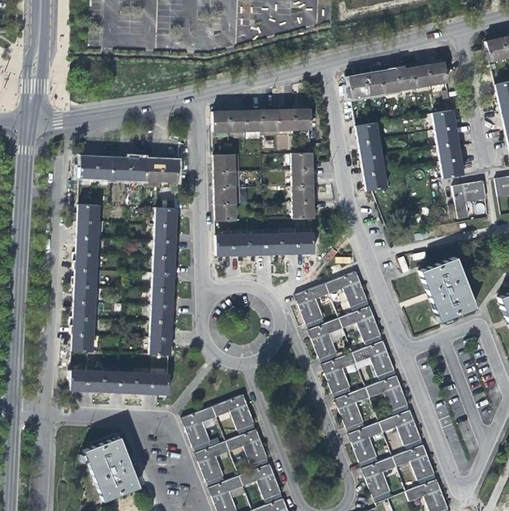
[(499,58),(506,57),(502,37),(495,39),(486,41),(490,60),(499,58)]
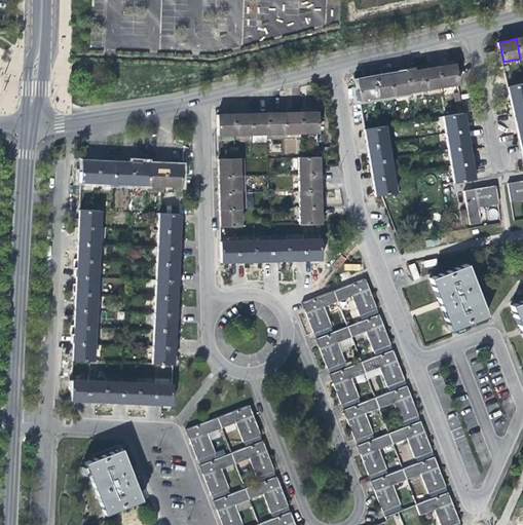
[(454,84),(459,83),(456,63),(448,65),(440,66),(443,86),(454,84)]
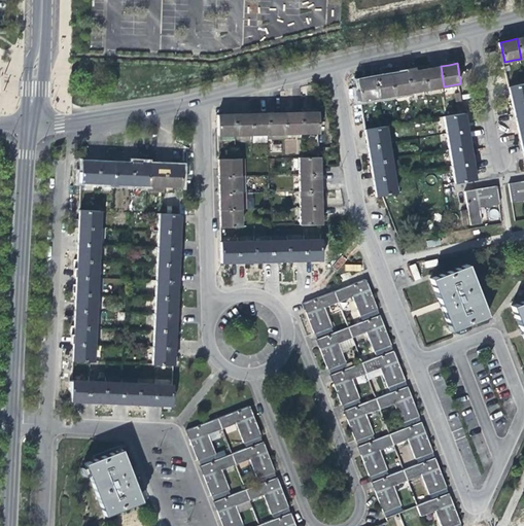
[(411,92),(427,90),(424,68),(424,65),(416,66),(417,70),(413,70),(408,71),(411,92)]
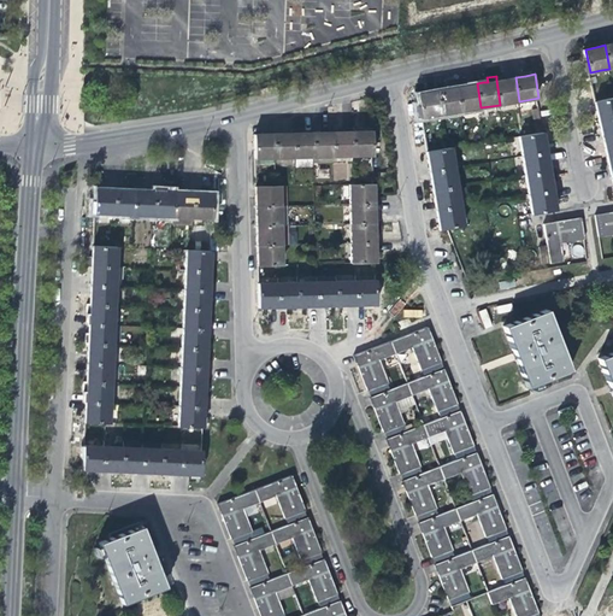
[(500,105),(519,101),(516,77),(506,78),(496,80),(500,105)]
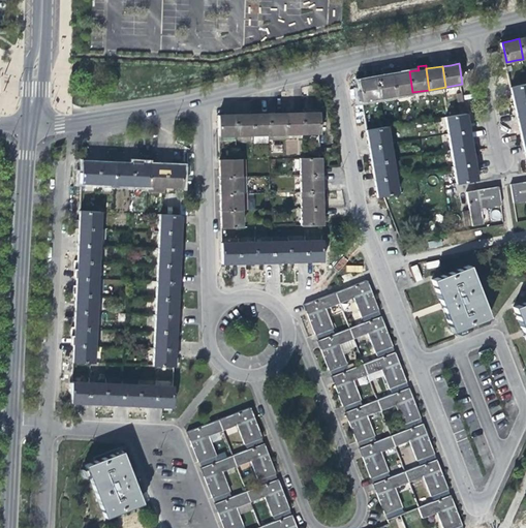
[(380,97),(397,95),(394,74),(393,70),(385,72),(385,75),(382,75),(377,76),(380,97)]
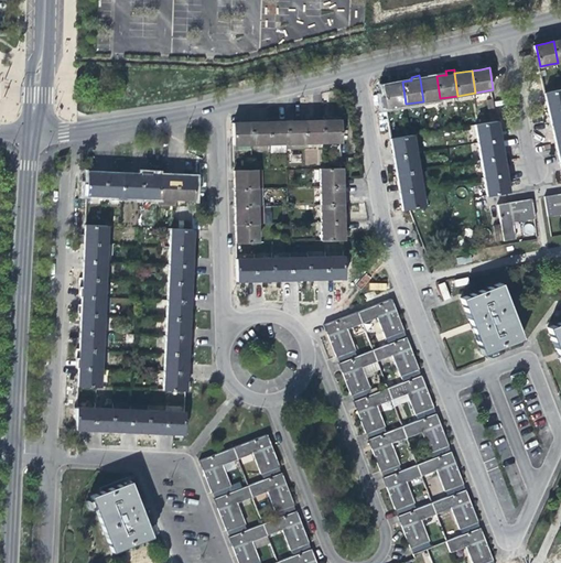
[(423,101),(440,98),(437,76),(428,78),(420,79),(423,101)]
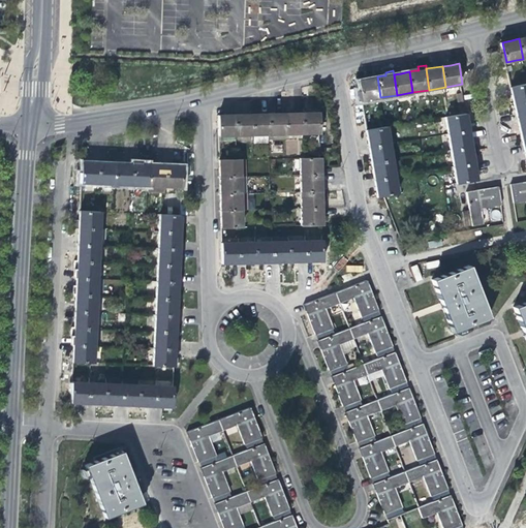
[(363,100),(380,97),(377,76),(368,79),(360,80),(363,100)]
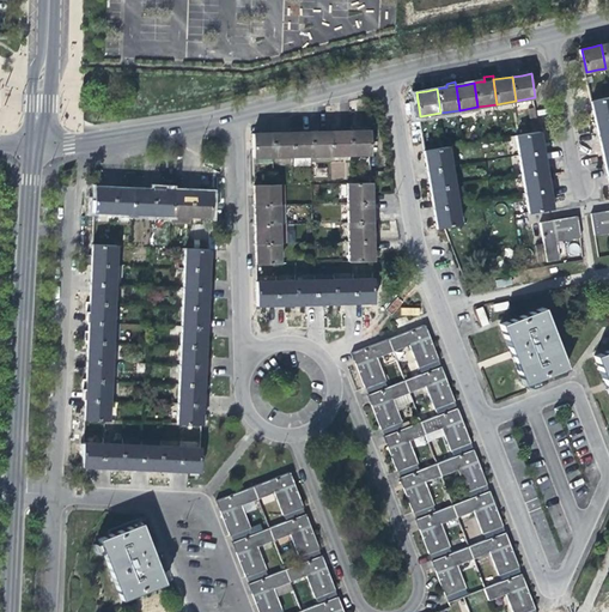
[(530,107),(534,133),(541,132),(535,97),(529,98),(530,107)]
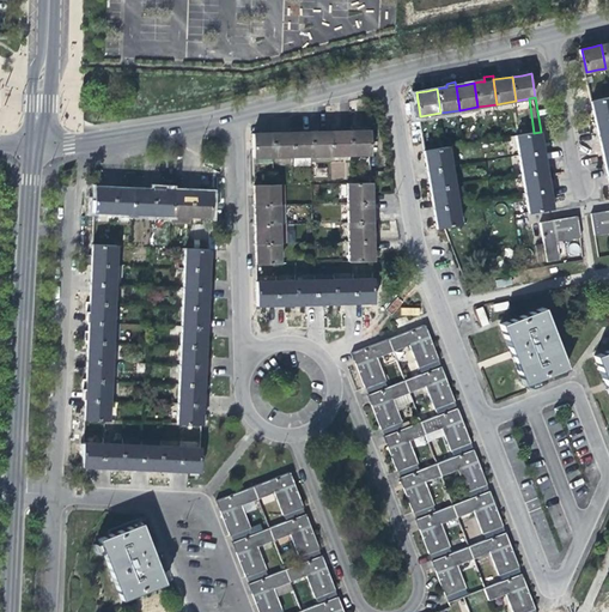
[(517,109),(530,107),(529,98),(516,101),(517,109)]
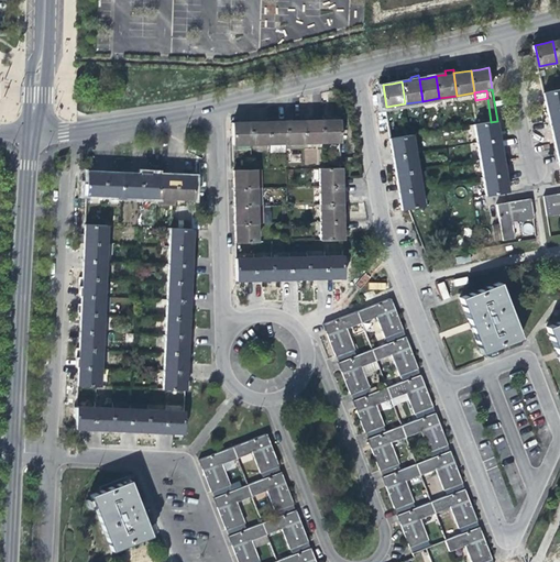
[(546,92),(549,111),(559,108),(559,90),(546,92)]
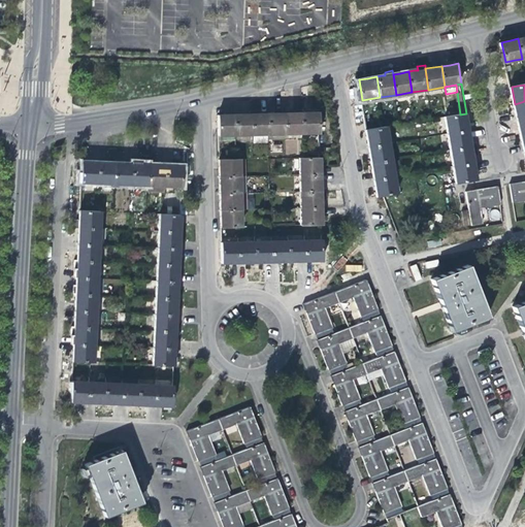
[(524,101),(515,104),(519,120),(524,119),(524,101)]
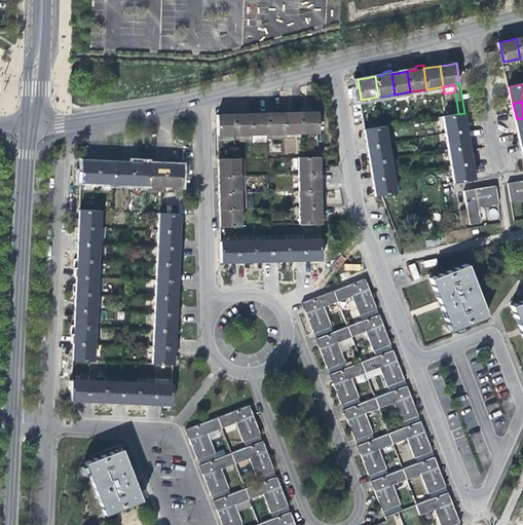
[(286,133),(302,132),(302,111),(294,112),(286,112),(286,133)]
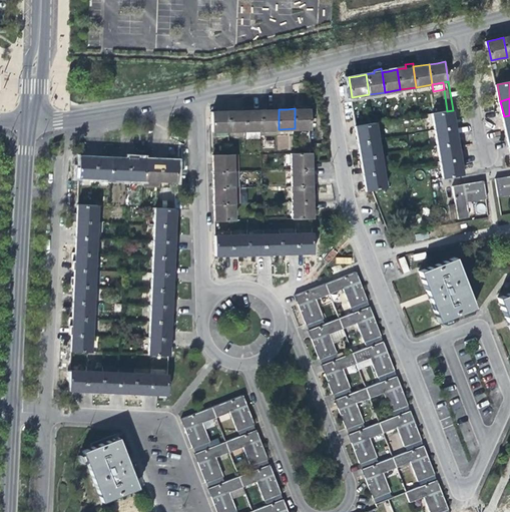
[(302,108),(295,108),(295,128),(312,128),(311,108),(302,108)]
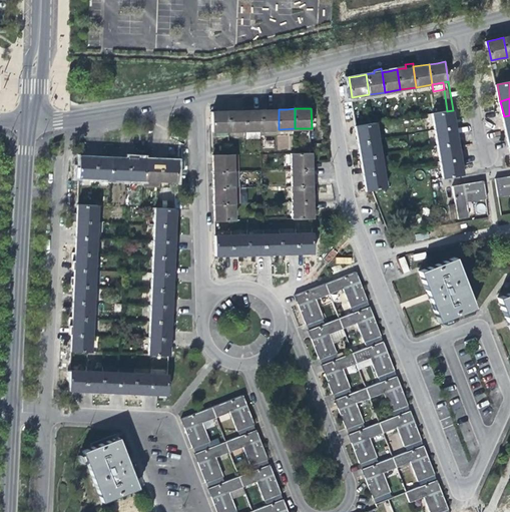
[(263,129),(279,129),(279,109),(272,109),(262,110),(263,129)]
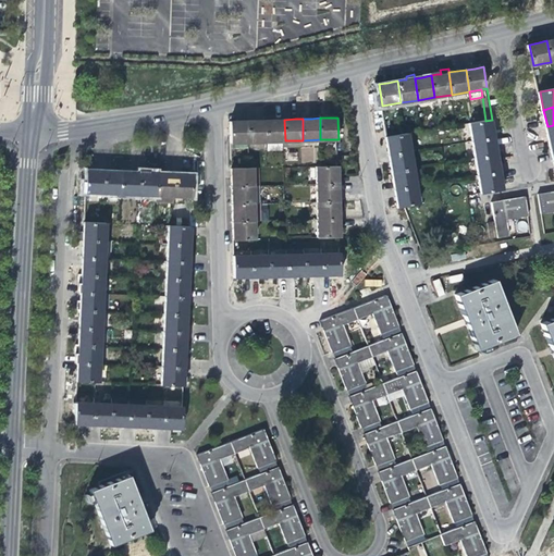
[(249,141),(268,141),(267,120),(258,120),(249,121),(249,141)]
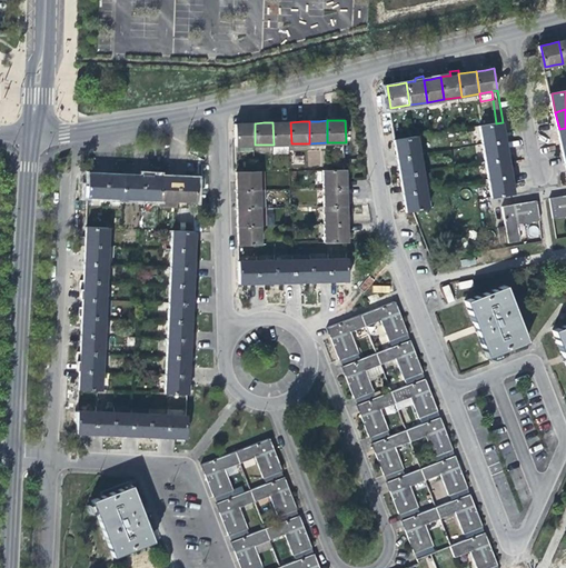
[(274,145),(291,143),(290,122),(283,122),(272,122),(274,145)]
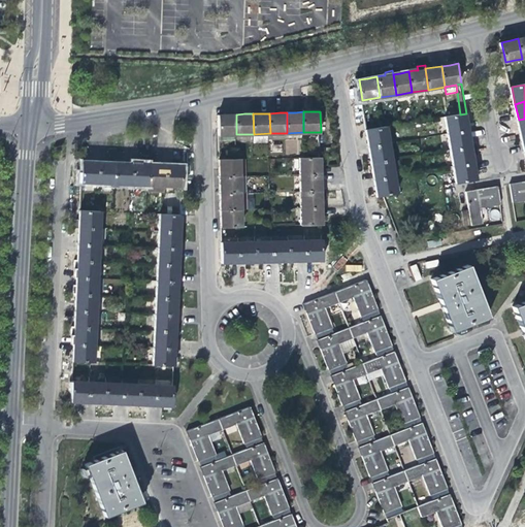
[(446,117),(449,133),(469,130),(466,113),(460,114),(450,116),(446,117)]
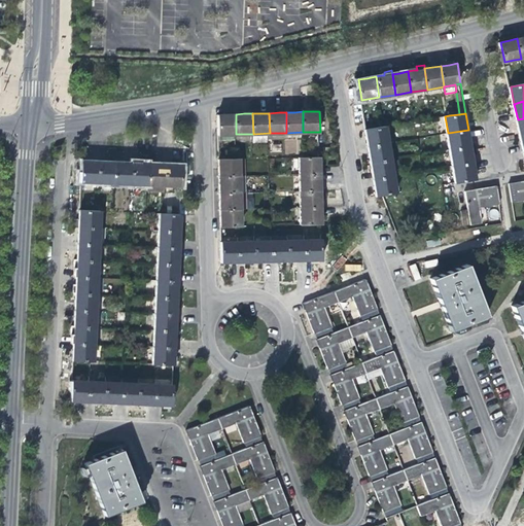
[(236,140),(236,134),(236,114),(230,114),(219,114),(220,140),(236,140)]
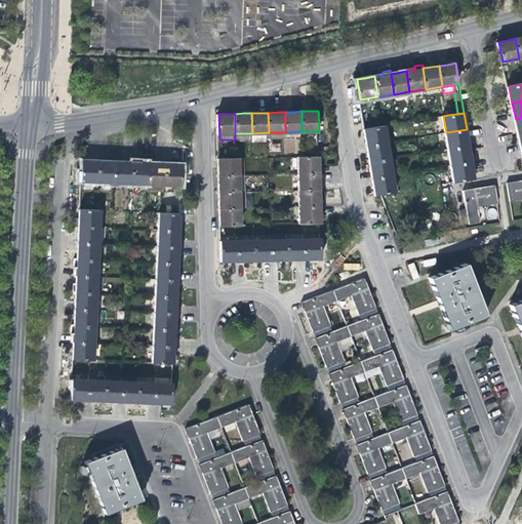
[(364,128),(367,146),(388,143),(386,125),(382,126),(364,128)]
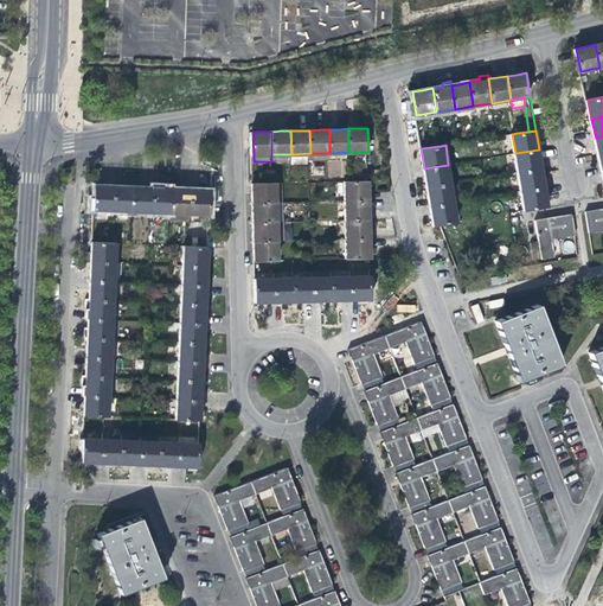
[(515,153),(518,173),(541,168),(539,150),(515,153)]
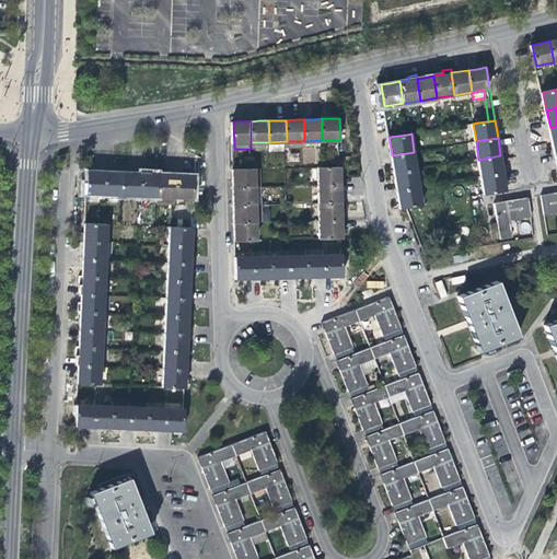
[(417,169),(414,152),(392,155),(395,172),(417,169)]
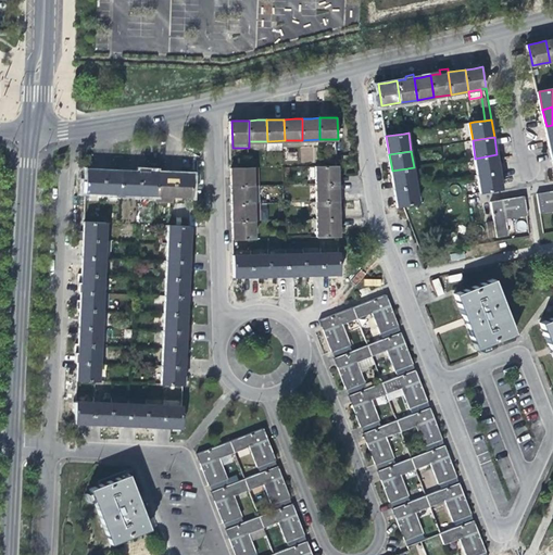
[(475,159),(478,175),(500,172),(497,154),(475,159)]
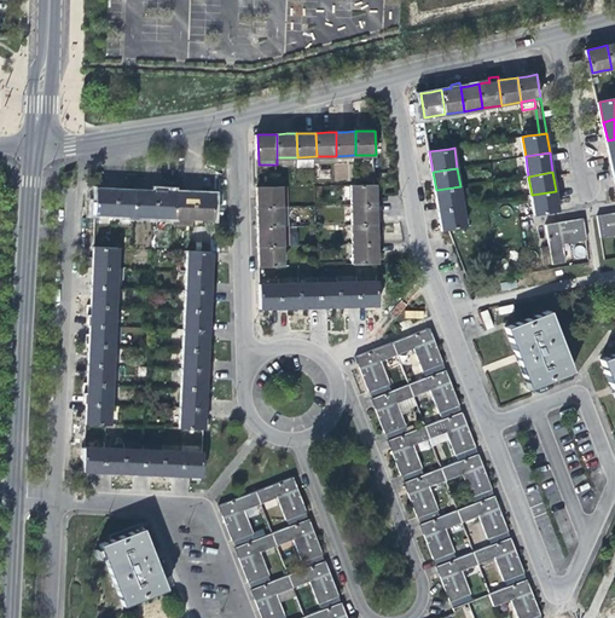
[(360,173),(360,184),(376,183),(376,173),(360,173)]
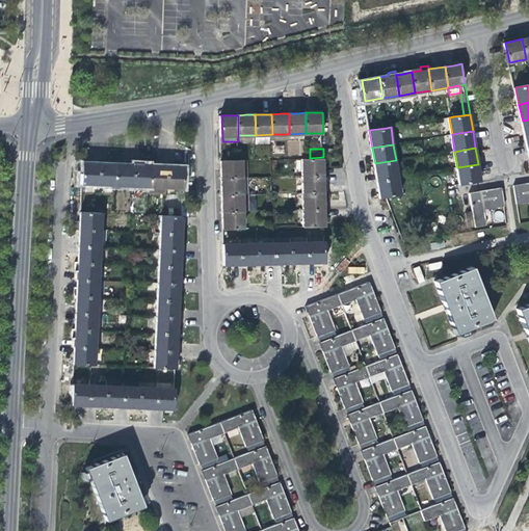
[(302,158),(302,176),(324,175),(323,157),(310,158),(307,158),(302,158)]
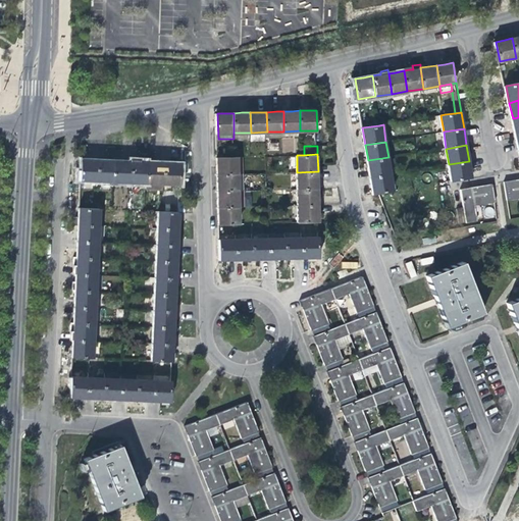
[(218,166),(218,173),(239,173),(245,172),(245,156),(235,156),(218,157),(218,166)]
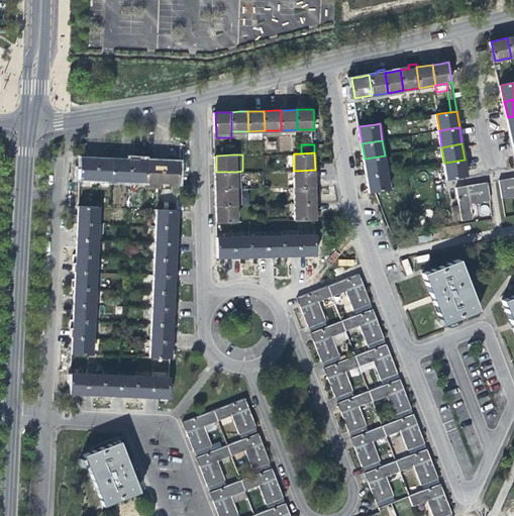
[(98,179),(114,180),(115,160),(115,156),(107,156),(107,159),(99,159),(98,179)]
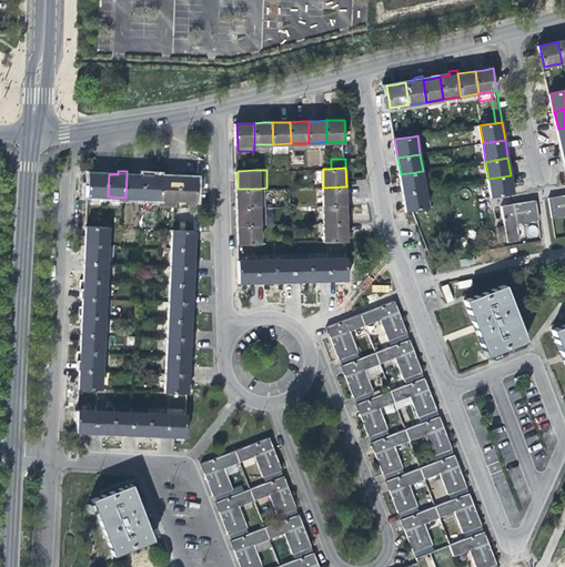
[(425,189),(423,171),(401,174),(403,192),(425,189)]
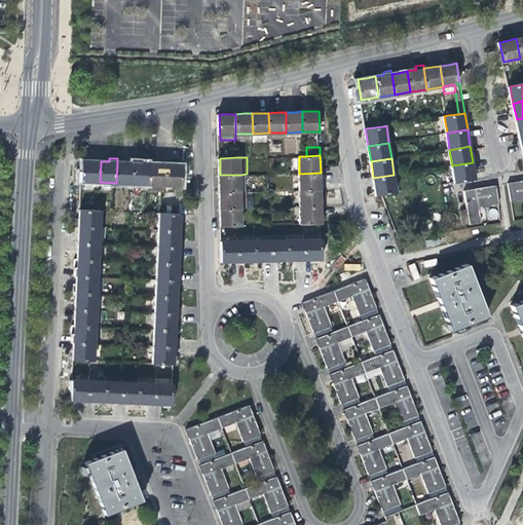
[(133,183),(149,184),(150,163),(151,160),(143,159),(143,163),(134,163),(133,183)]
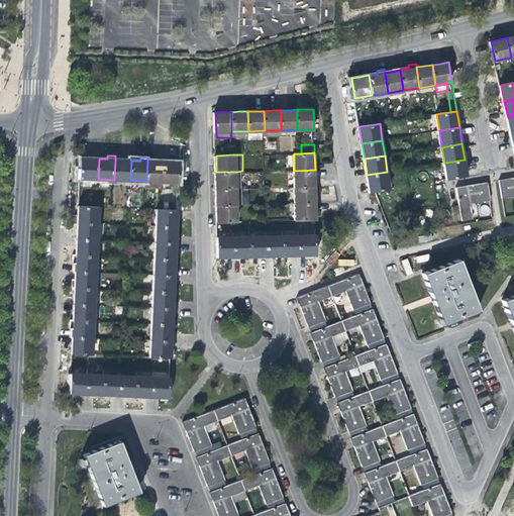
[(81,178),(98,179),(99,159),(82,159),(81,178)]
